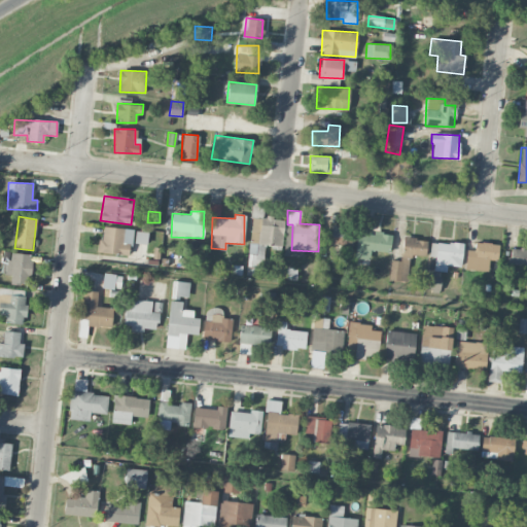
[(99,251),(129,256),(133,230),(102,225),(99,251)]
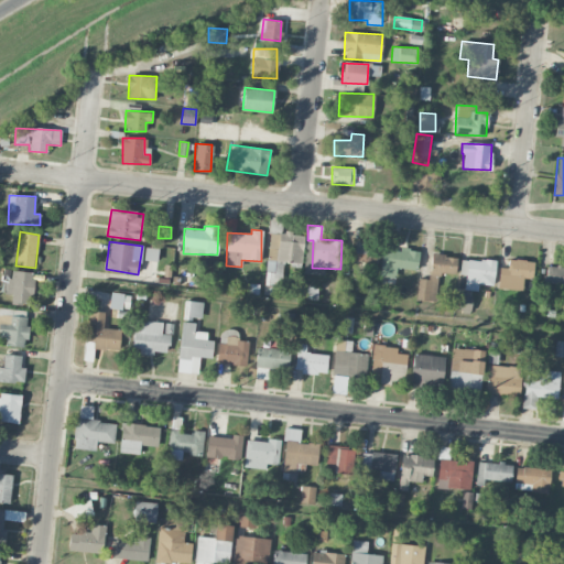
[(378,262),(379,242),(355,241),(354,261),(378,262)]
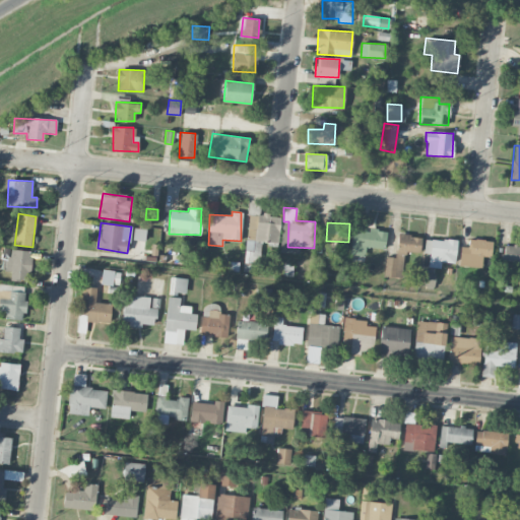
[(132,240),(145,241),(146,229),(134,228),(132,240)]
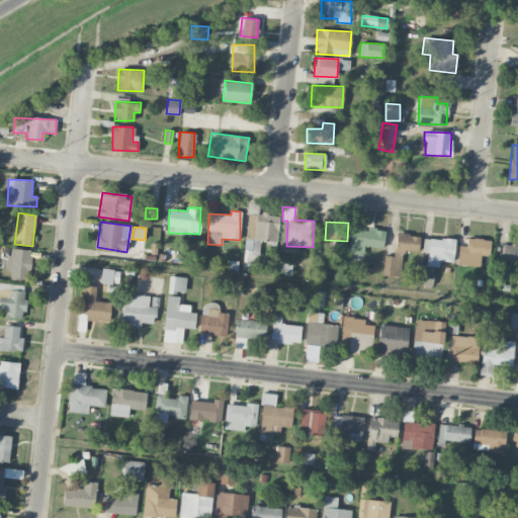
[(384,230),(367,228),(366,230),(351,229),(348,253),(363,255),(364,246),(382,248),(384,230)]
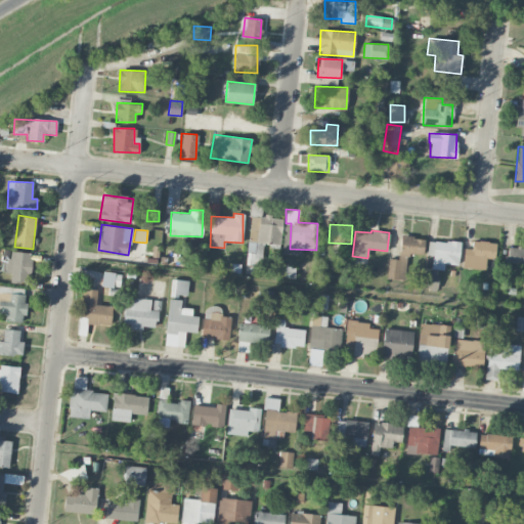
[(424,237),(400,236),(399,259),(388,259),(387,278),(405,279),(406,254),(423,254),(424,237)]
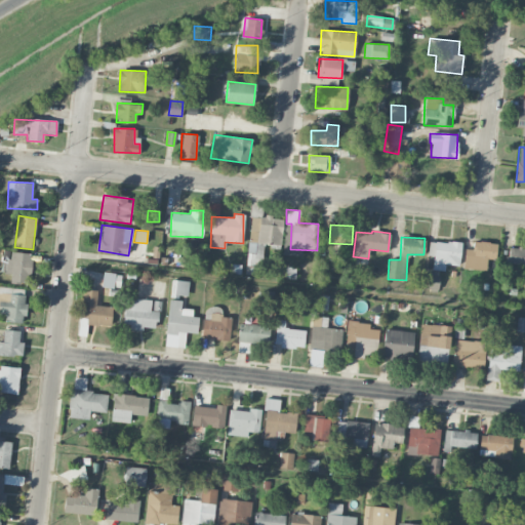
[(434,255),(432,270),(445,271),(445,265),(459,266),(461,243),(429,240),(428,255),(434,255)]
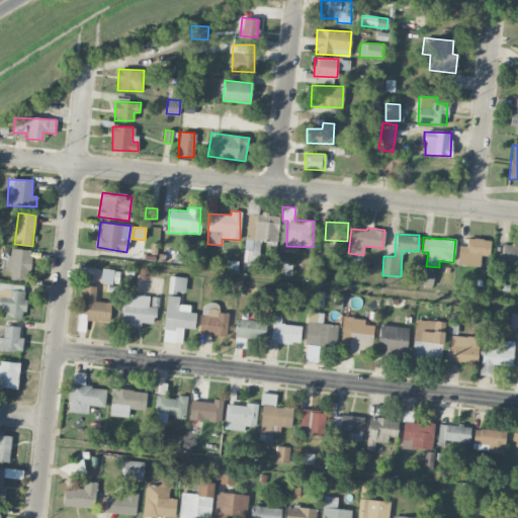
[(458,246),(457,265),(480,267),(481,256),(489,257),(491,240),(466,238),(465,246),(458,246)]
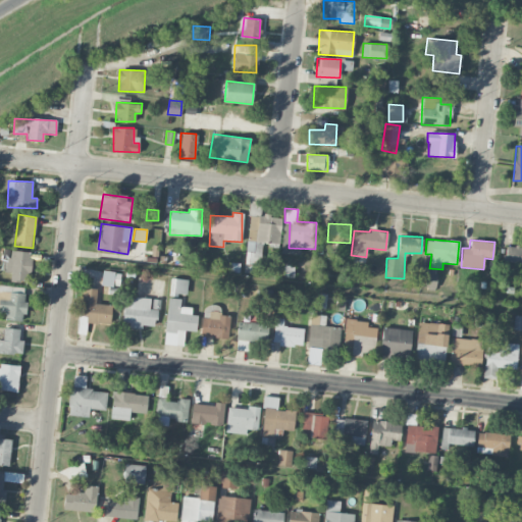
[(521,263),(521,247),(506,246),(505,262),(521,263)]
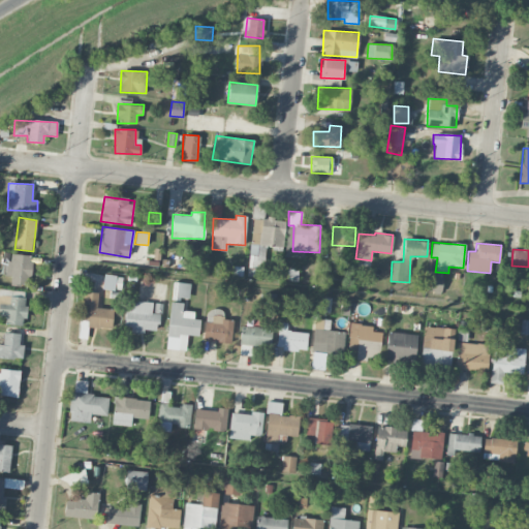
[(32,255),(11,253),(10,261),(5,260),(4,275),(11,276),(10,283),(29,284),(32,255)]
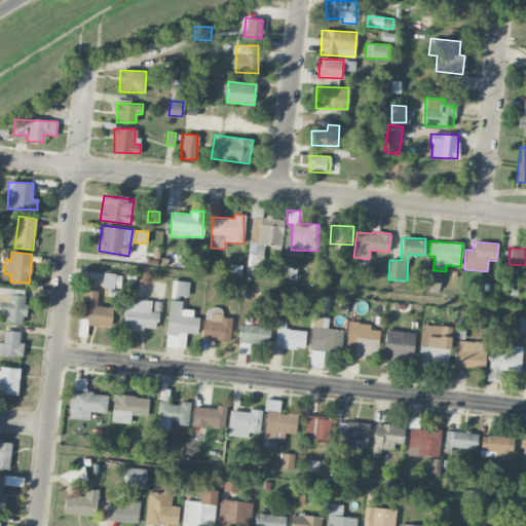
[(259,267),(260,257),(248,256),(248,267),(259,267)]
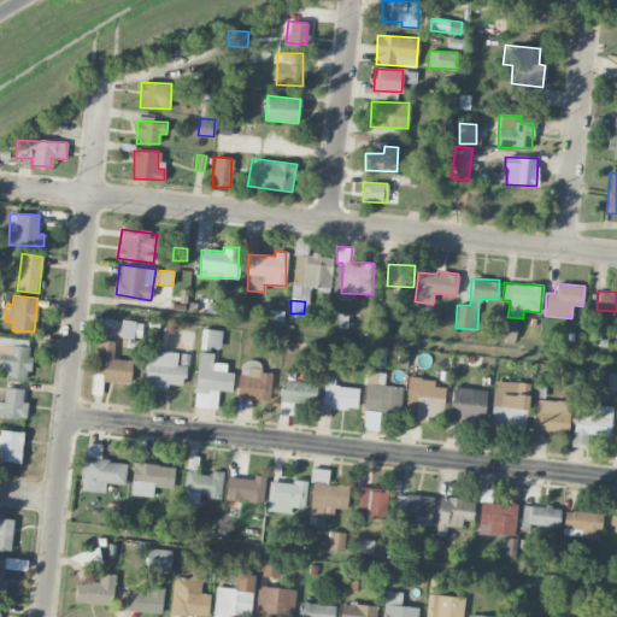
[(144,323),(121,319),(119,336),(141,339),(144,323)]
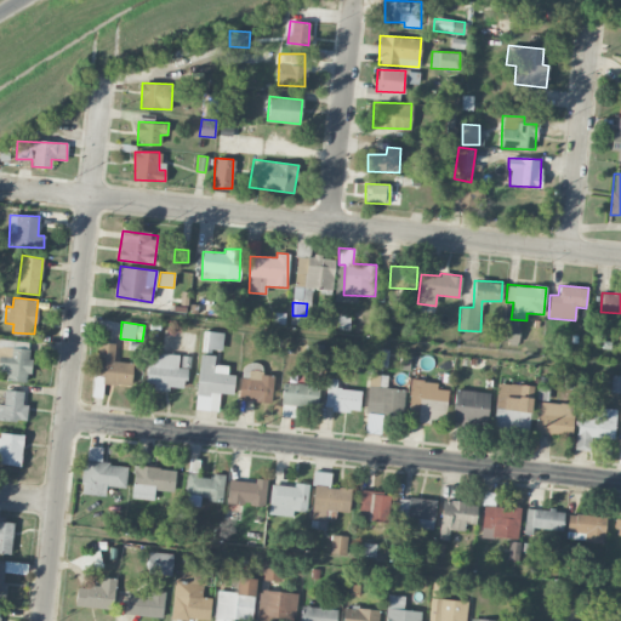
[(519,326),(502,324),(500,340),(517,343),(519,326)]
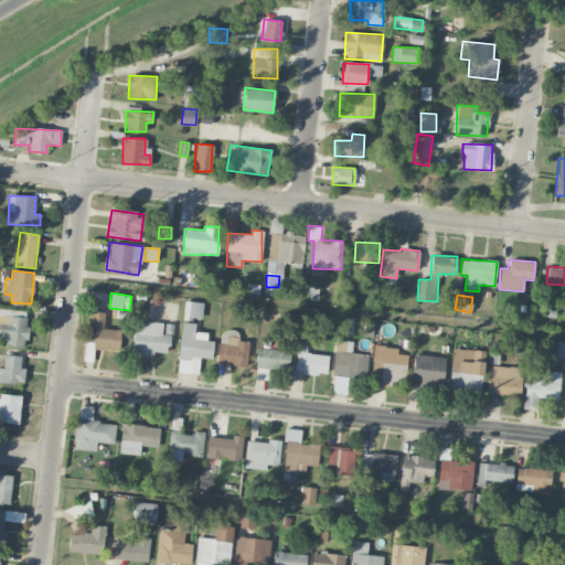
[(202,320),(203,302),(185,300),(183,318),(202,320)]
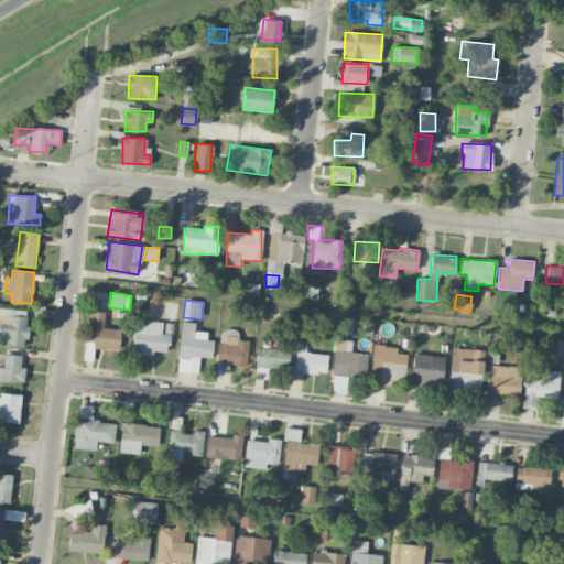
[(28,310),(0,307),(0,335),(7,336),(7,346),(26,346),(28,310)]
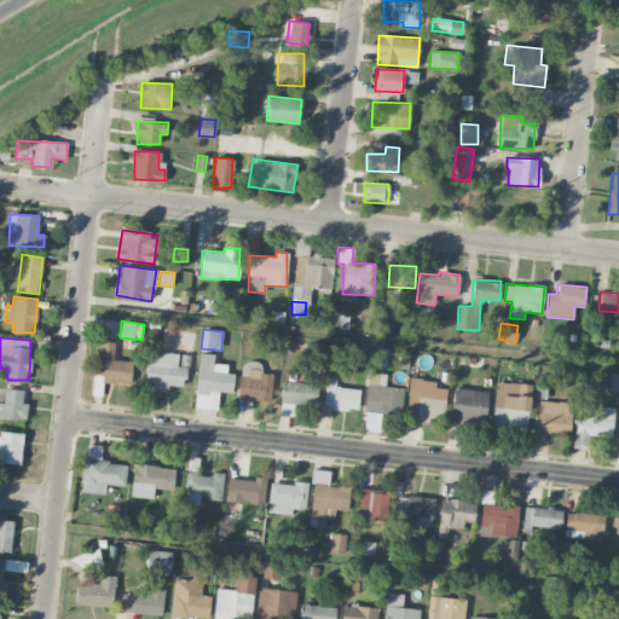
[(103,382),(131,383),(132,362),(114,360),(115,342),(98,341),(96,374),(103,374),(103,382)]
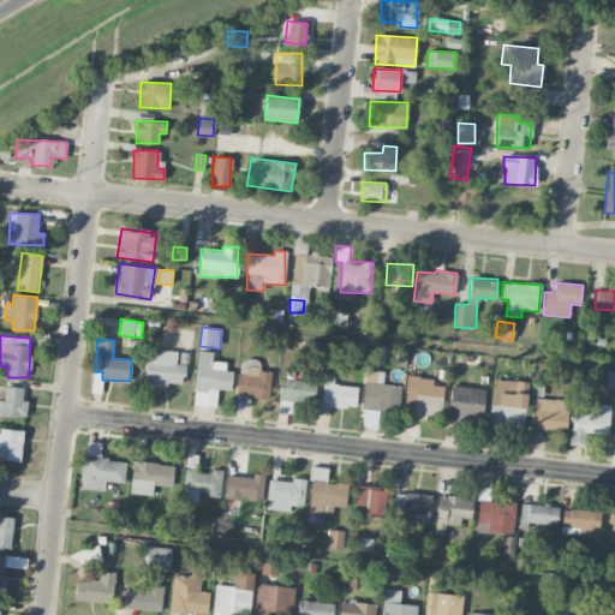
[(177,351),(147,348),(145,383),(167,384),(167,383),(184,384),(185,364),(177,364),(177,351)]
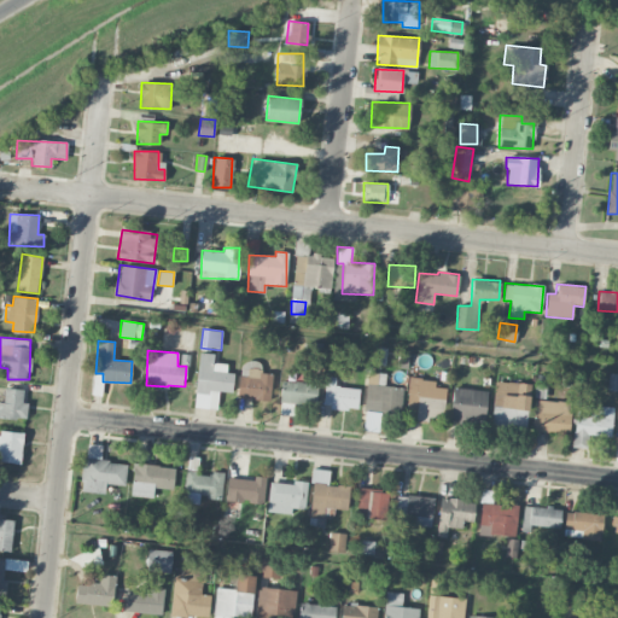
[(194,408),(217,408),(217,391),(232,392),(233,373),(226,373),(227,363),(213,362),(214,353),(198,353),(194,408)]
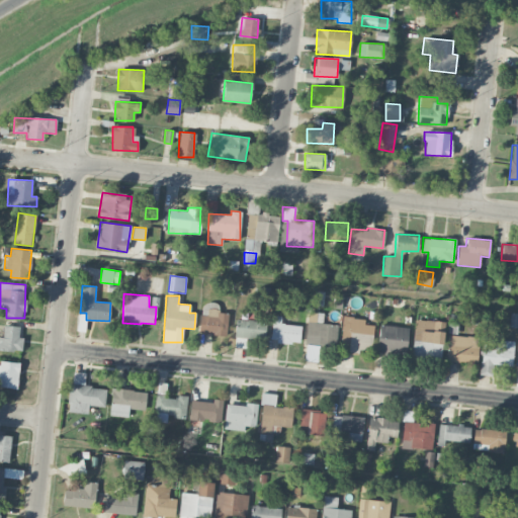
[(229,314),(218,312),(219,304),(202,301),(198,333),(226,336),(229,314)]
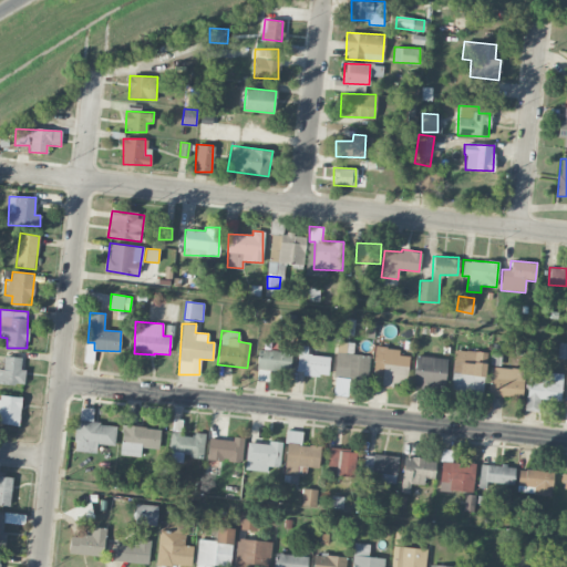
[(353,354),(353,342),(337,341),(334,377),(369,378),(369,354),(353,354)]
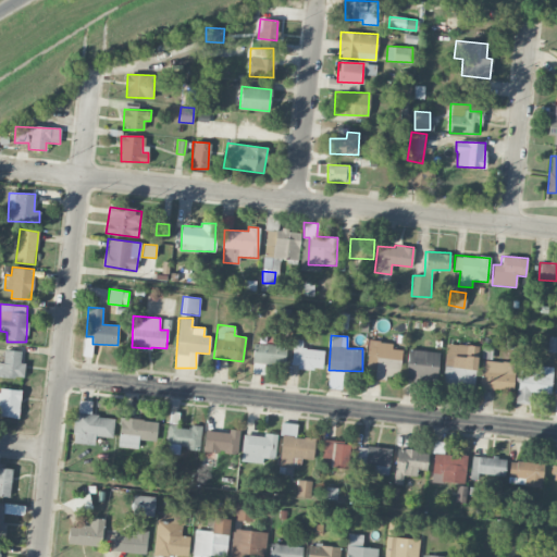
[(302,339),(293,339),(292,368),(322,369),(323,349),(301,348),(302,339)]
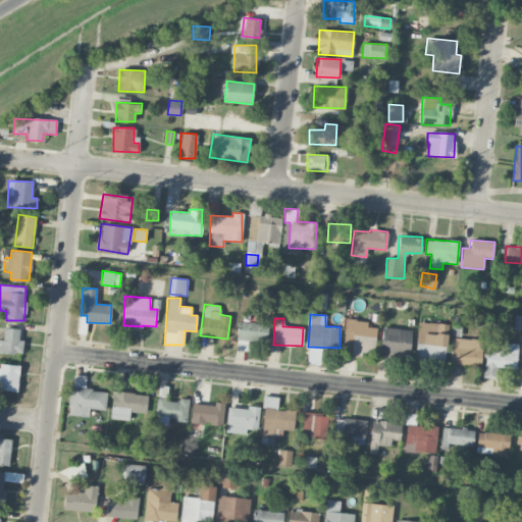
[(351,354),(374,355),(376,327),(368,327),(368,320),(345,319),(344,349),(351,350),(351,354)]
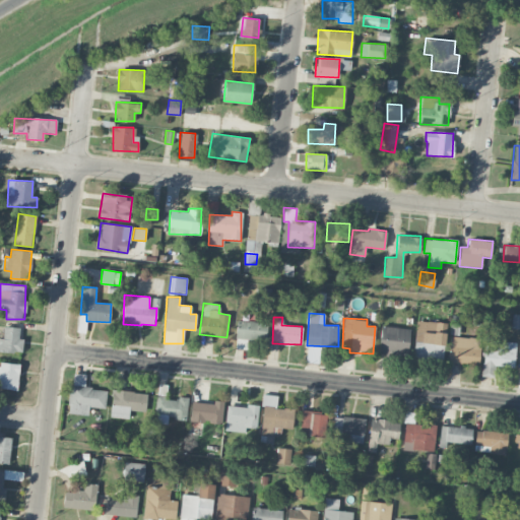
[(266,339),(267,322),(237,320),(236,338),(266,339)]
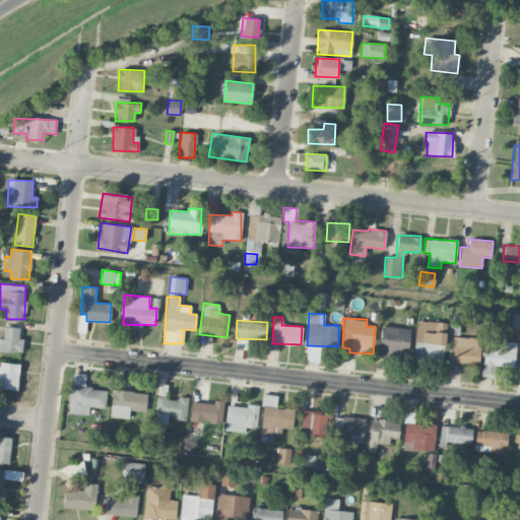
[(413,356),(443,360),(446,323),(416,320),(413,356)]
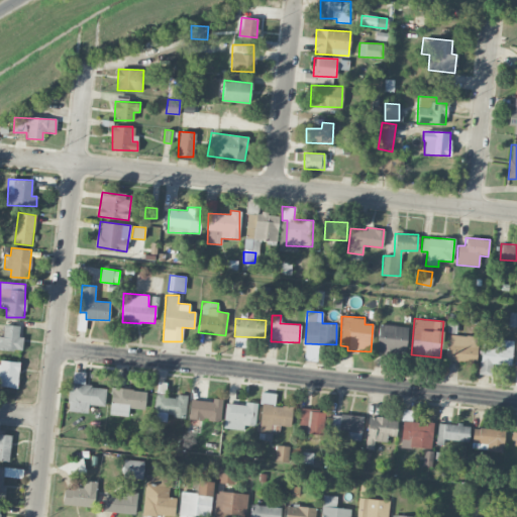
[(408,327),(379,323),(376,351),(405,354),(408,327)]
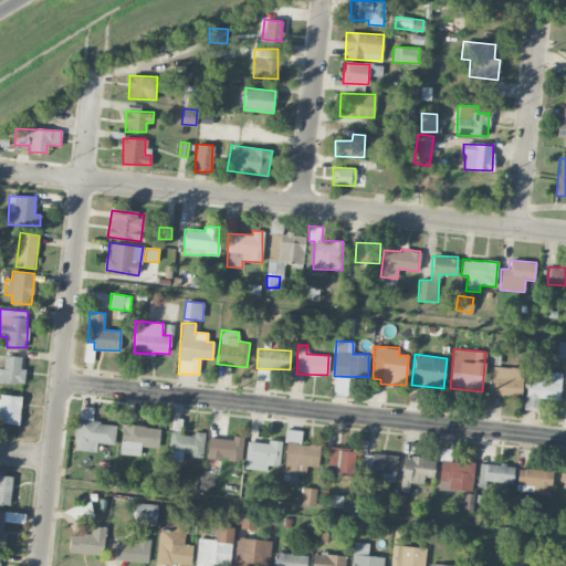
[(0,381),(24,384),(24,368),(21,368),(21,356),(4,355),(3,368),(0,367),(0,381)]
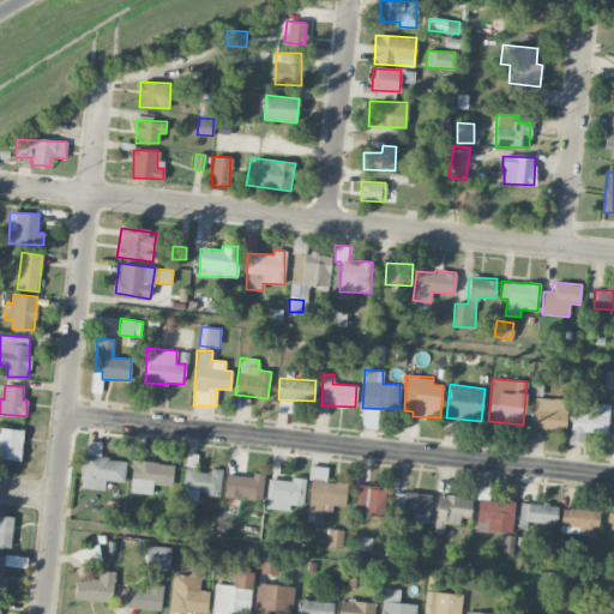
[(566,429),(567,398),(531,397),(530,428),(566,429)]
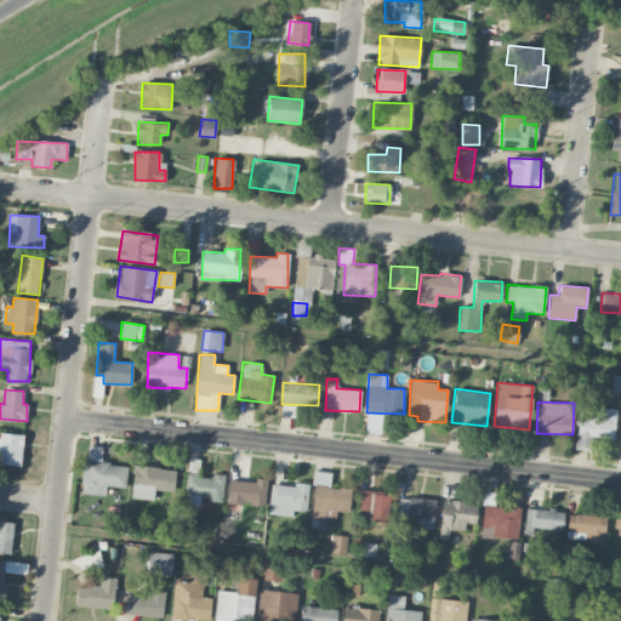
[(616,410),(581,405),(575,449),(591,450),(592,437),(613,439),(616,410)]
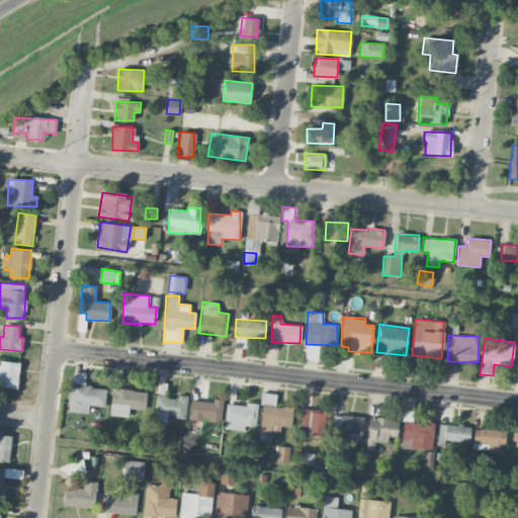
[(317,362),(320,346),(307,344),(305,361),(317,362)]
